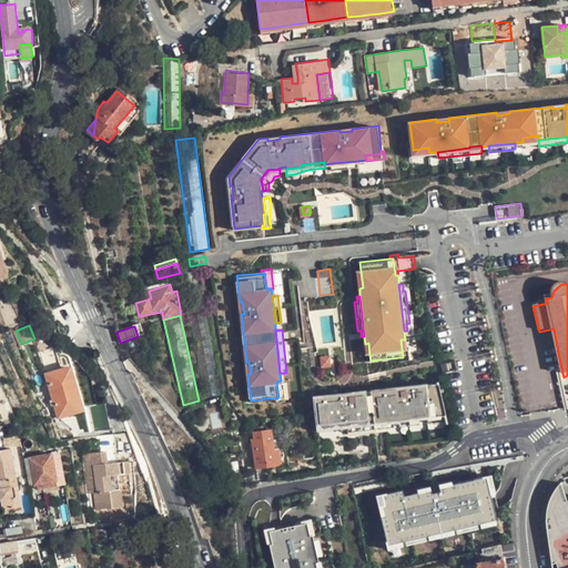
[(401,340),(403,357),(399,357),(399,361),(409,359),(408,345),(405,346),(405,340),(401,340)]
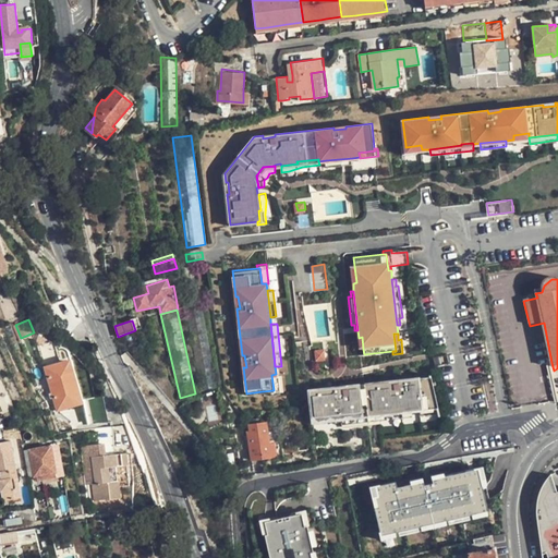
[(324,349),(315,350),(316,360),(325,359),(324,349)]
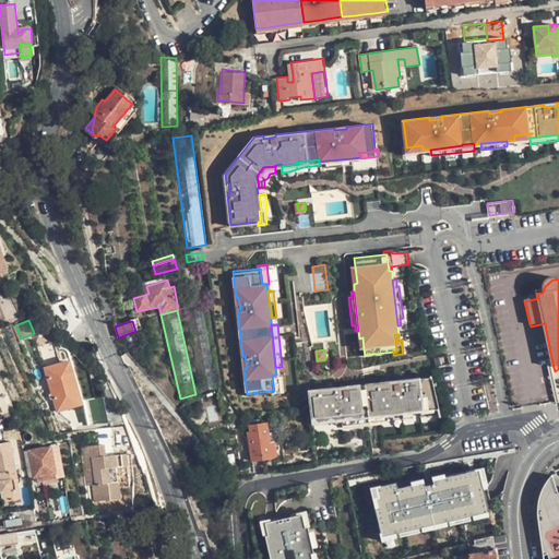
[(437,358),(436,351),(423,352),(425,359),(437,358)]
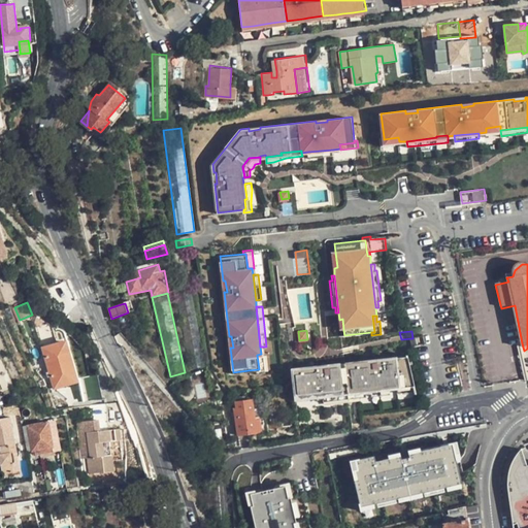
[(78,382),(66,340),(42,348),(56,389),(78,382)]
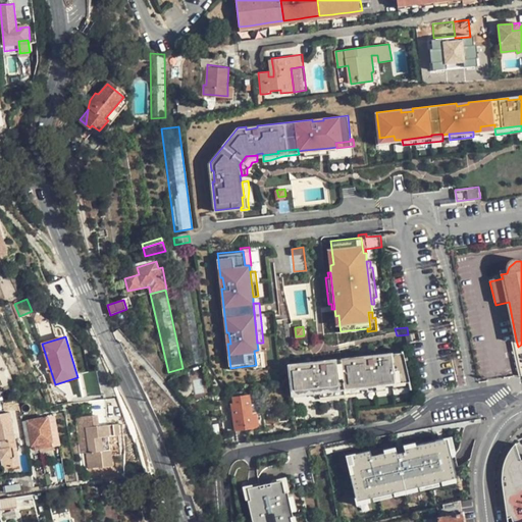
[(262,368),(260,350),(258,350),(254,351),(256,365),(246,366),(247,369),(262,368)]
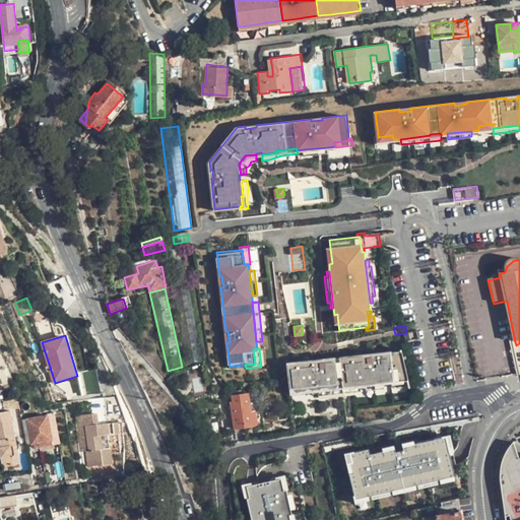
[(389,382),(407,380),(401,348),(399,349),(399,350),(378,352),(378,355),(367,356),(366,354),(323,359),(323,362),(312,363),(312,360),(286,363),(289,388),(304,387),(305,391),(311,390),(342,387),(342,385),(351,384),(351,386),(382,383),(389,382)]
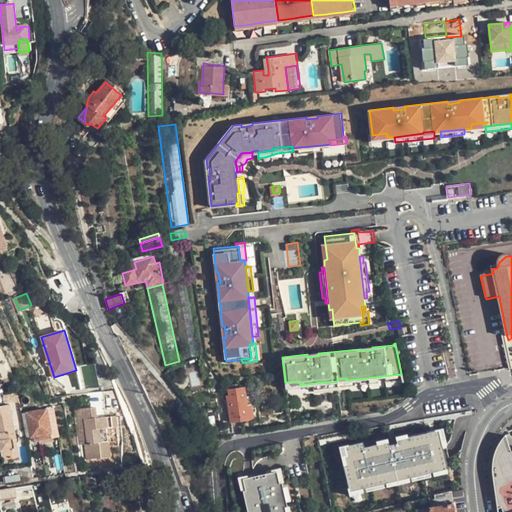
[(359,384),(377,382),(376,377),(346,380),(346,378),(337,379),(337,381),(306,384),(307,387),(310,387),(310,389),(354,385),(354,382),(358,381),(359,384)]
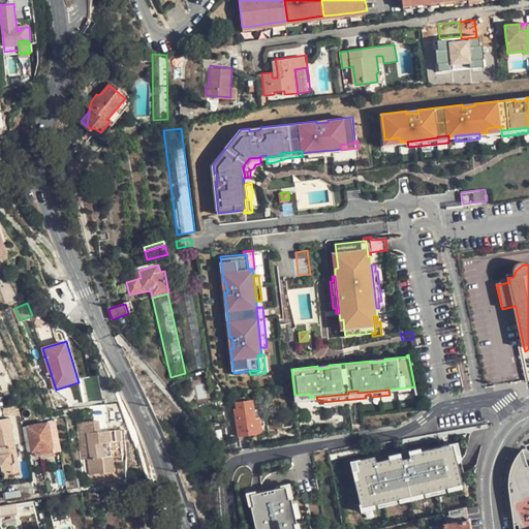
[(256,421),(253,401),(237,403),(237,409),(236,410),(239,435),(262,432),(260,419),(256,421)]
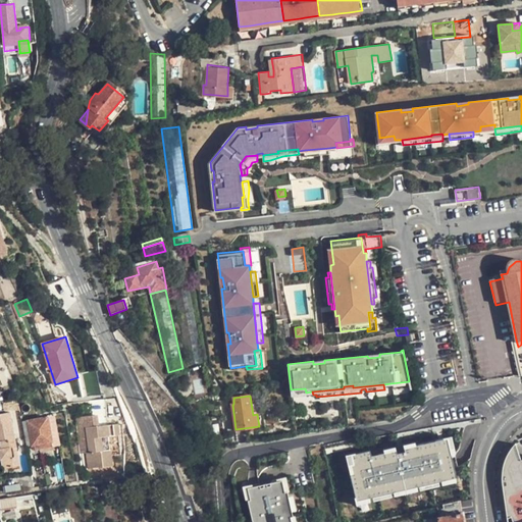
[(10,447),(16,446),(9,413),(0,414),(0,454),(3,469),(13,467),(10,447)]
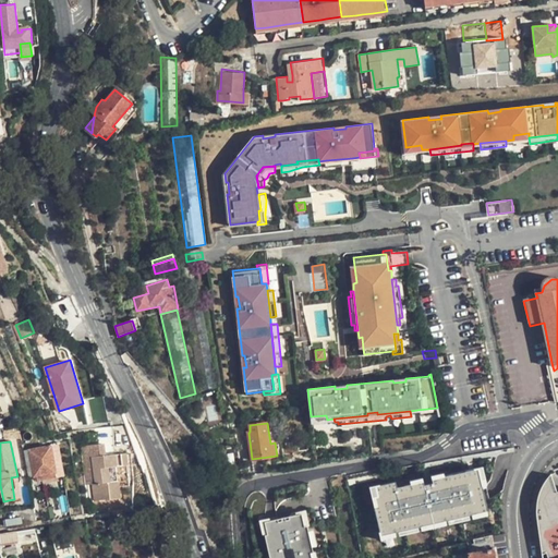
[(70,443),(73,458),(83,457),(81,446),(81,441),(70,443)]
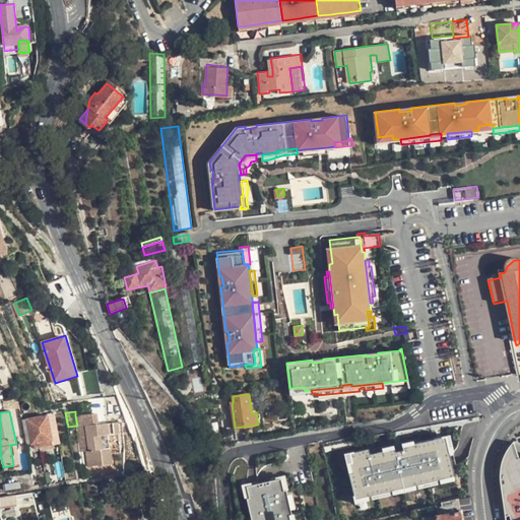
[(56,444),(61,443),(55,412),(50,413),(56,444)]
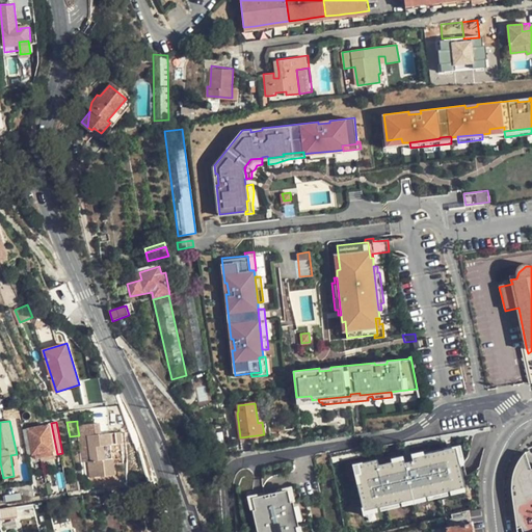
[(114,475),(112,463),(109,433),(101,433),(100,423),(77,425),(79,435),(84,435),(87,462),(88,478),(114,475)]
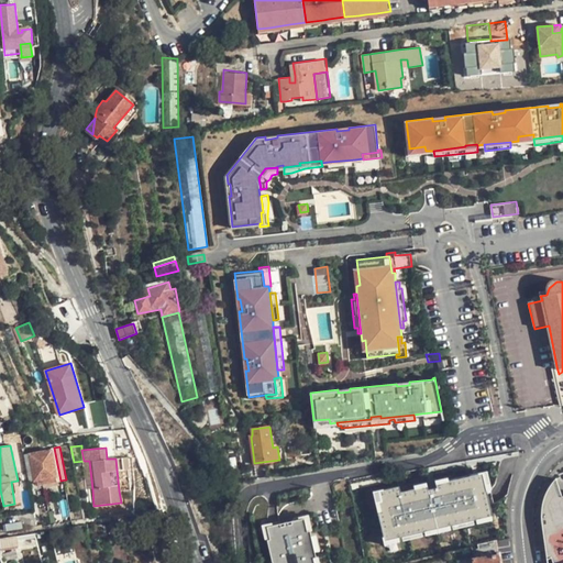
[(56,477),(52,450),(29,453),(34,481),(56,477)]
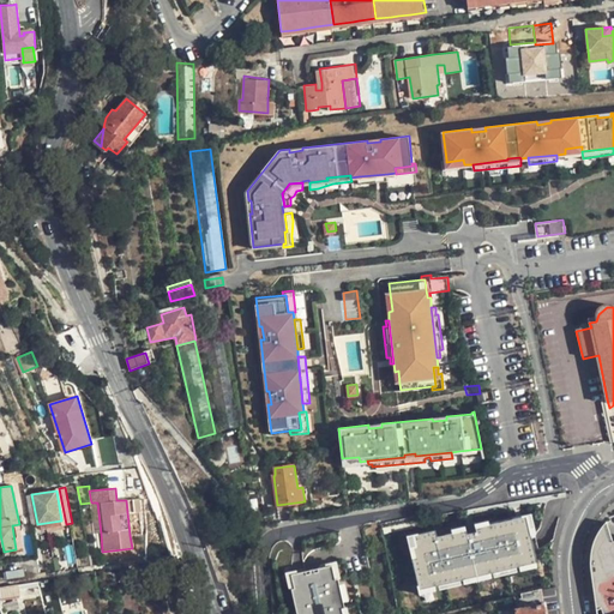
[(138,499),(126,500),(130,535),(143,534),(138,499)]
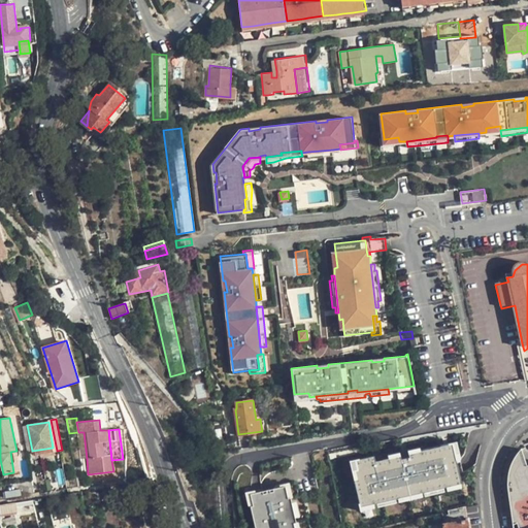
[(72,460),(87,459),(84,432),(78,432),(69,433),(72,460)]
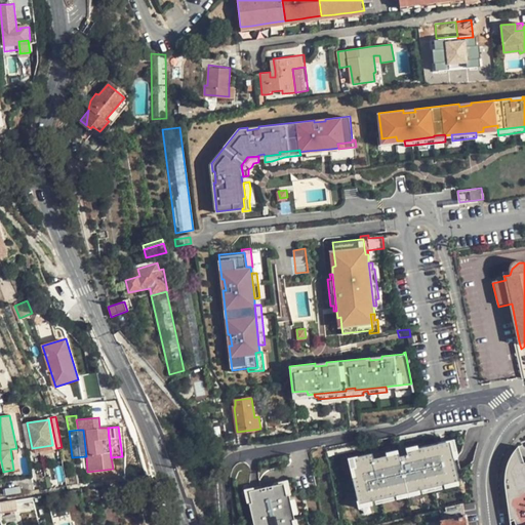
[(457,452),(454,430),(434,433),(437,455),(457,452)]
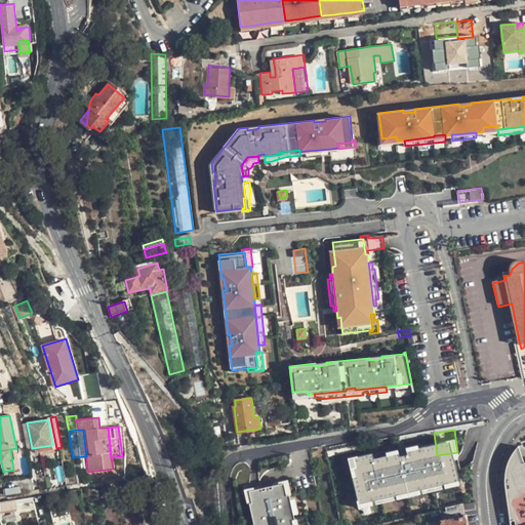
[(18,469),(16,448),(10,449),(13,470),(18,469)]
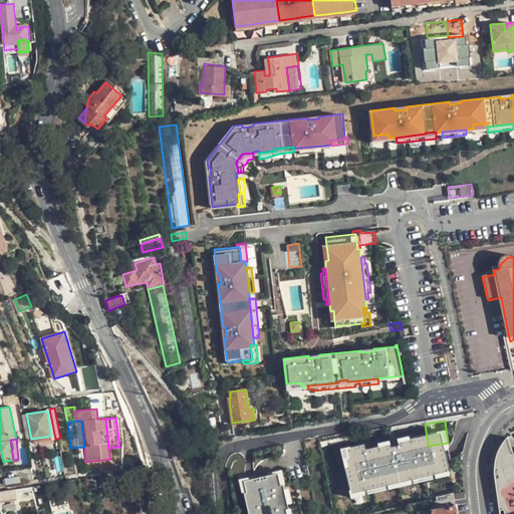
[(496,456),(495,460),(511,455),(506,441),(501,445),(498,451),(496,456)]
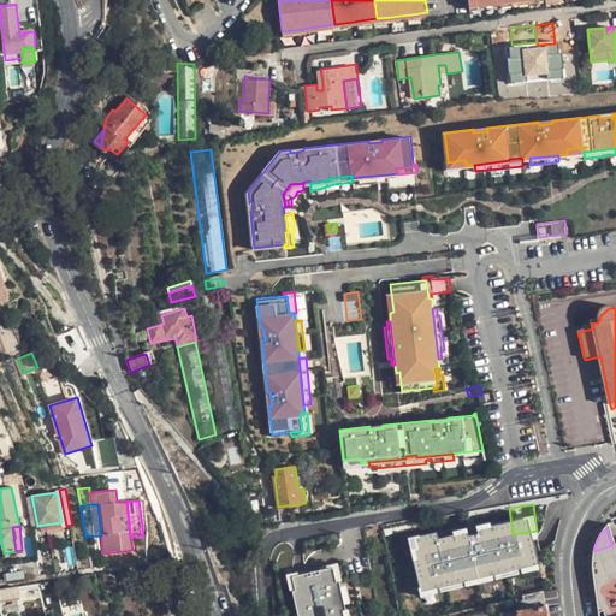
[(615,615),(615,543),(612,545),(593,551),(592,555),(592,570),(597,606),(598,612),(603,610),(604,615),(615,615)]
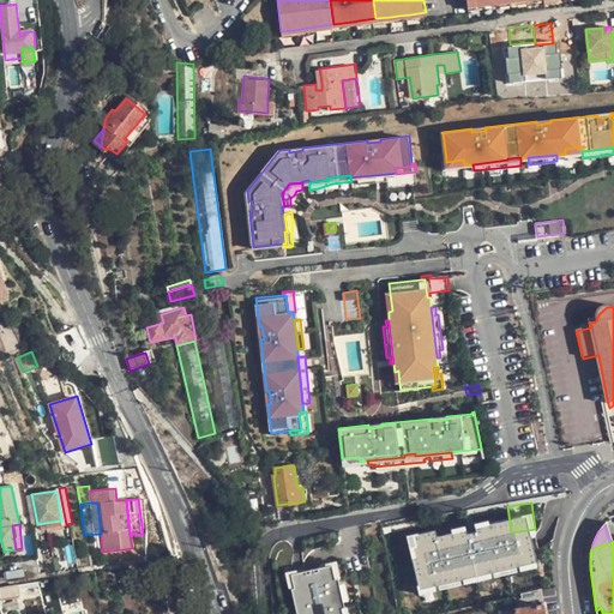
[(336,581),(332,566),(293,576),(295,588),(290,589),(296,613),(342,613),(342,609),(345,608),(338,579),(336,581)]
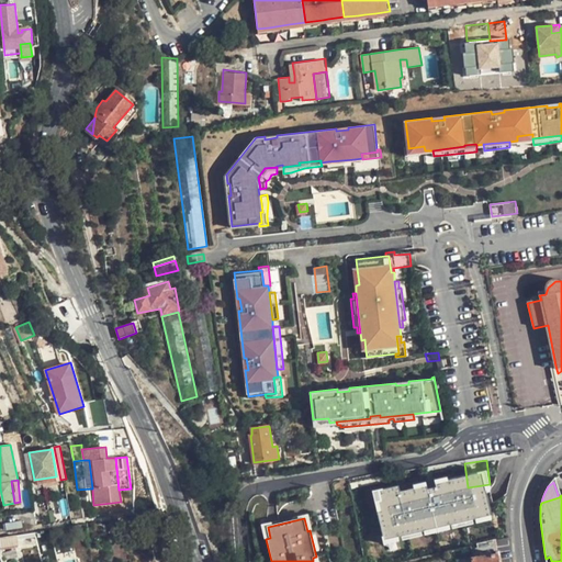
[(19,547),(17,535),(0,537),(0,546),(0,549),(19,547)]
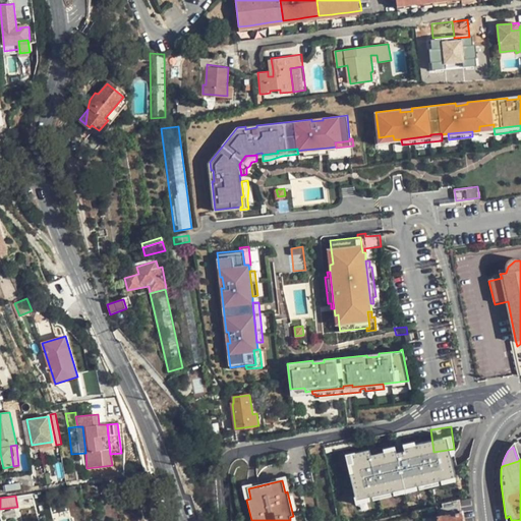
[(437,516),(437,520),(461,520),(459,501),(445,504),(446,509),(438,510),(439,516),(437,516)]
